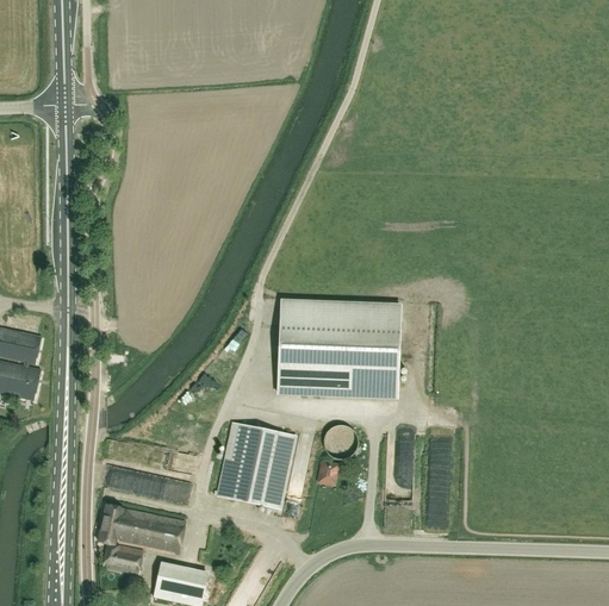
[(401,304),(280,299),(277,391),(397,395),(401,304)]
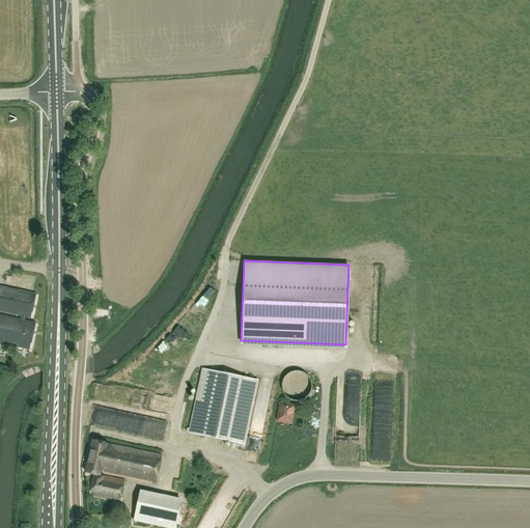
[(0,339),(29,346),(35,321),(24,317),(25,313),(30,315),(36,292),(0,283),(0,307),(21,313),(20,316),(0,312),(0,339)]
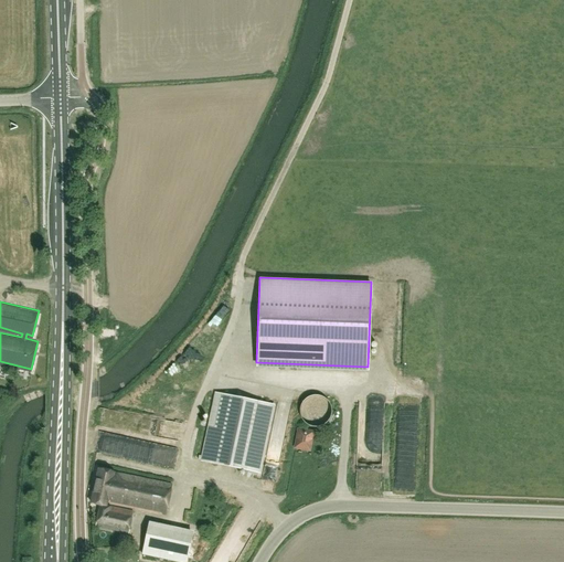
[(270,402),(259,400),(215,390),(202,453),(198,452),(197,456),(257,469),(270,402)]
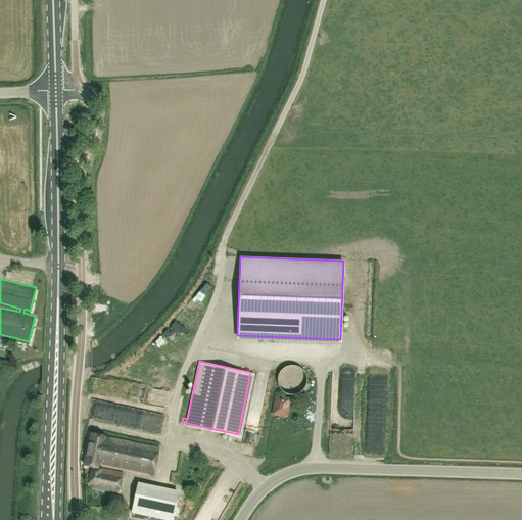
[(292,392),(297,390),(301,387),(304,382),(305,377),(304,371),(300,367),(295,364),(289,364),(284,365),(280,369),(277,374),(277,379),(278,384),(282,388),(287,391),(292,392)]
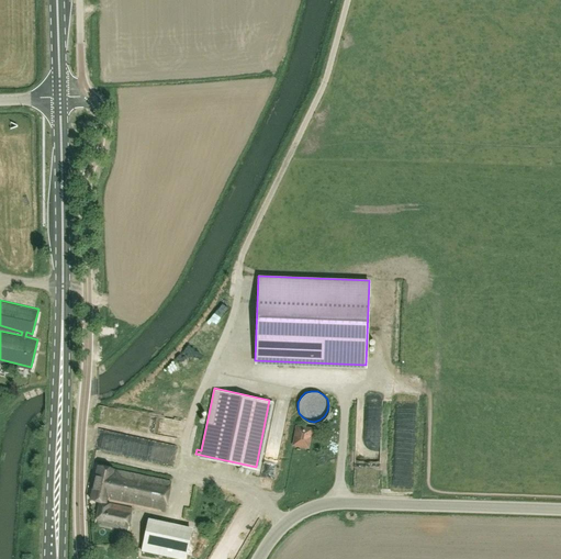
[(99,424),(107,426),(112,410),(104,407),(99,424)]
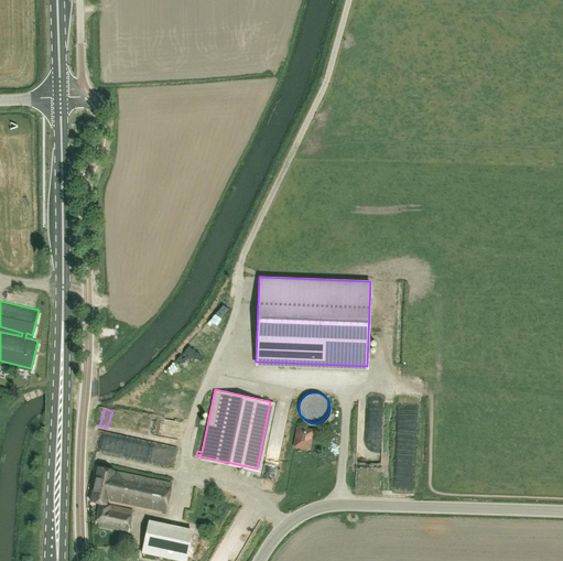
[(313,428),(295,424),(292,445),(310,449),(313,428)]
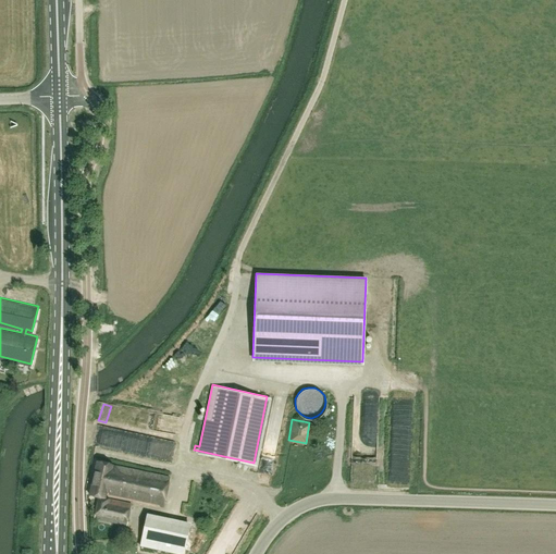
[(309,430),(304,458),(318,462),(319,451),(311,450),(313,441),(317,442),(319,432),(309,430)]
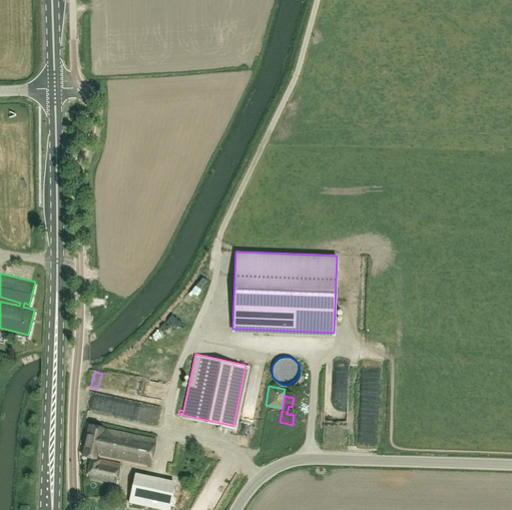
[(248,433),(248,421),(240,421),(240,433),(248,433)]
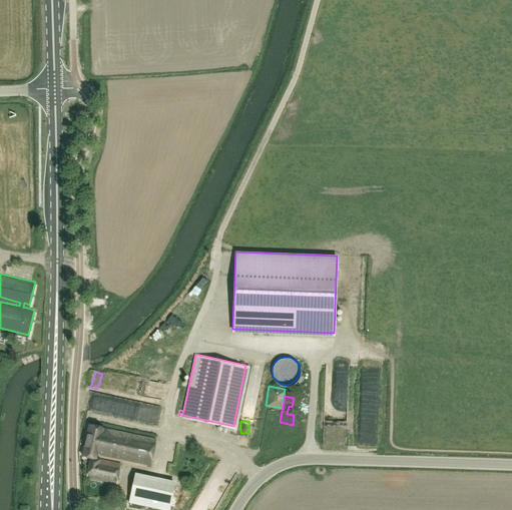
[(115,481),(120,462),(99,457),(95,456),(96,453),(149,464),(155,437),(88,423),(81,453),(89,455),(85,475),(115,481)]
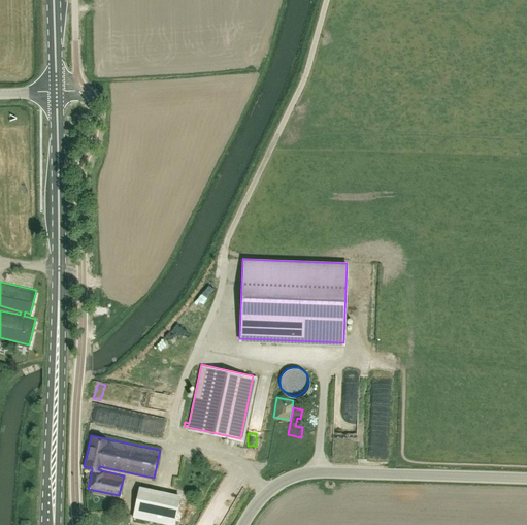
[(173,524),(179,496),(138,487),(132,515),(173,524)]
